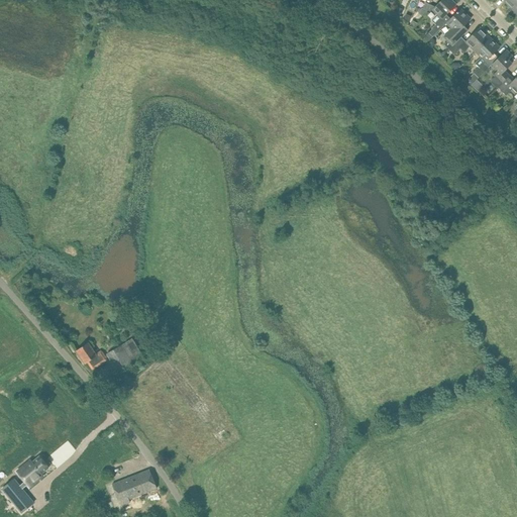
[(446,23),(450,19),(446,15),(455,5),(450,0),(441,0),(432,9),(437,14),(432,19),(432,21),(435,24),(431,28),(432,29),(428,32),(432,37),(446,23)]
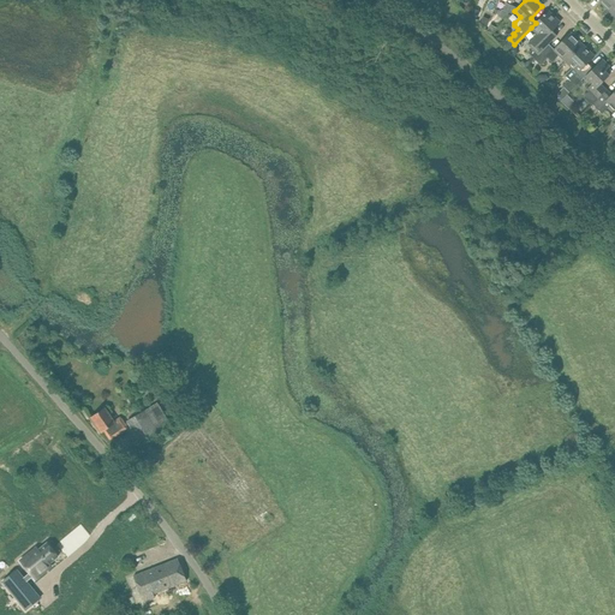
[(614,0),(601,0),(599,1),(611,13),(614,10),(614,0)]
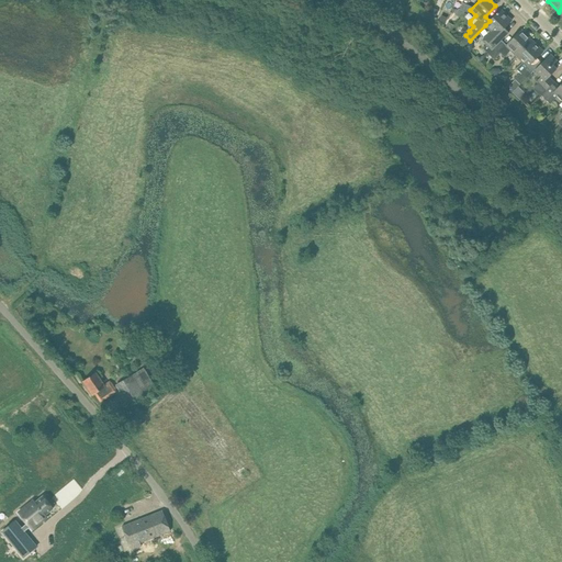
[(472,7),(462,2),(460,9),(467,12),(472,7)]
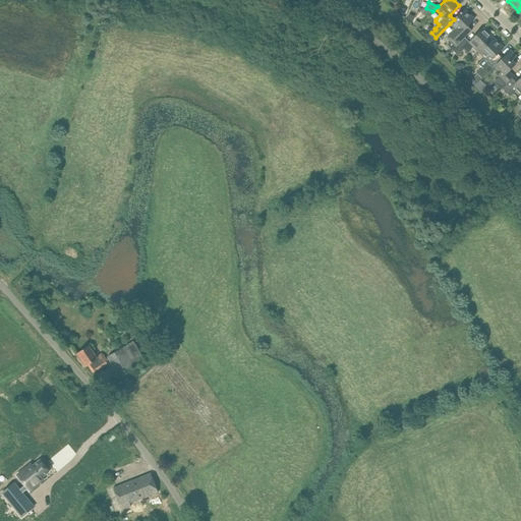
[(454,19),(450,23),(456,30),(450,36),(447,38),(451,42),(447,45),(452,50),(463,40),(471,31),(467,26),(474,19),(464,9),(454,19)]
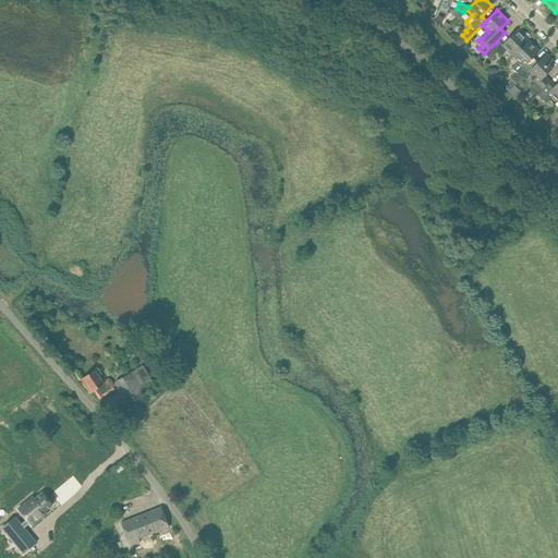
[(507,50),(513,56),(528,40),(517,29),(500,47),(496,43),(484,53),(490,59),(497,52),(500,57),(507,50)]
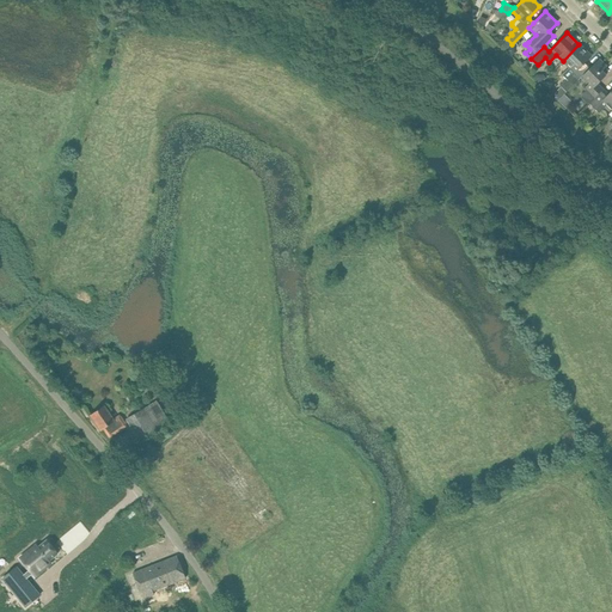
[(592,56),(579,44),(563,61),(569,68),(562,75),(567,79),(560,86),(567,92),(579,80),(573,75),(575,73),(592,56)]
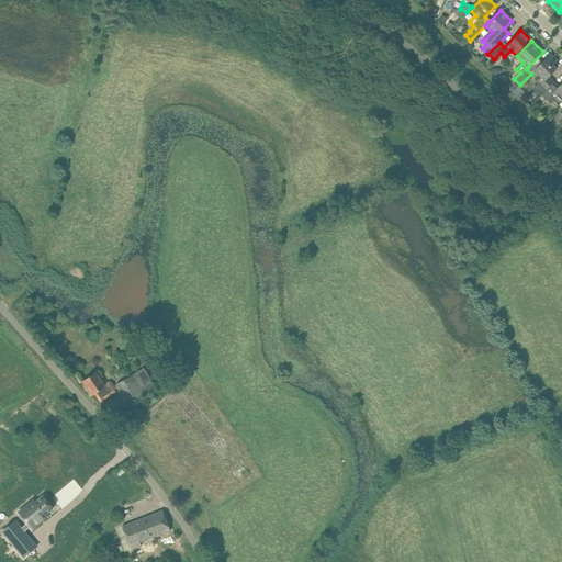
[(536,81),(544,90),(553,81),(549,77),(557,69),(552,66),(557,62),(550,54),(535,70),(541,77),(536,81)]
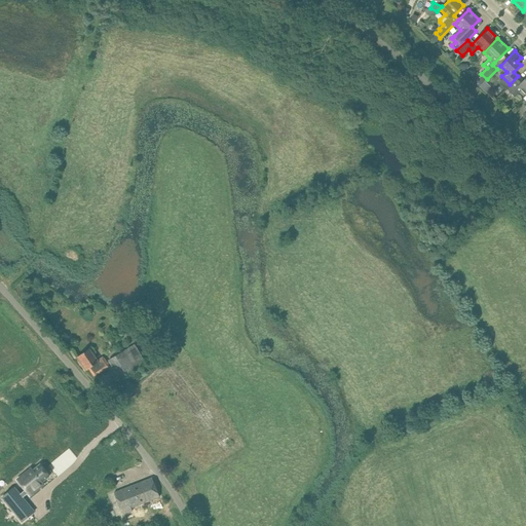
[(525,77),(523,81),(518,76),(510,84),(505,88),(515,97),(521,89),(525,95),(525,77)]
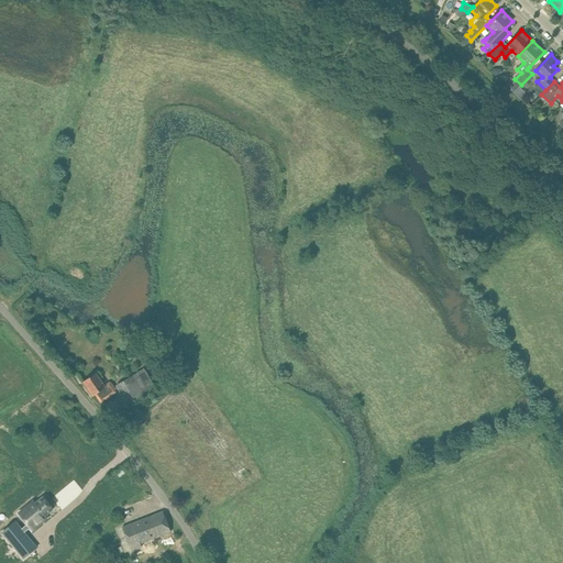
[(155,388),(143,370),(117,386),(128,405),(155,388)]
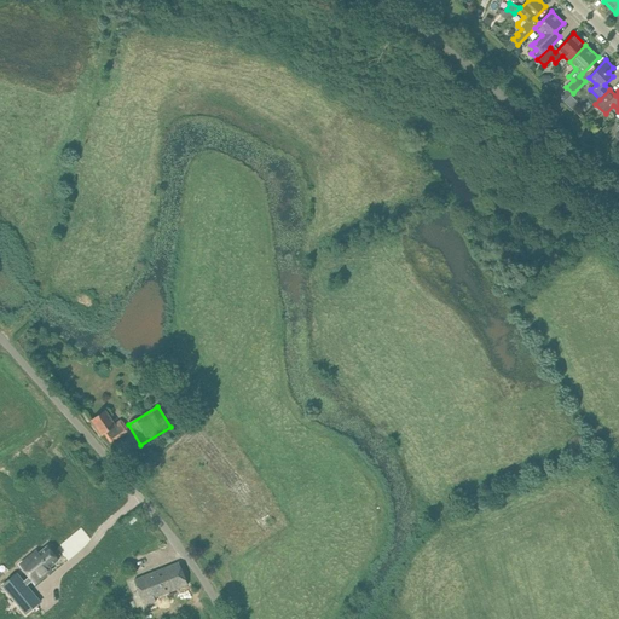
[(103,435),(105,434),(110,443),(128,431),(121,421),(115,426),(105,410),(92,420),(103,435)]
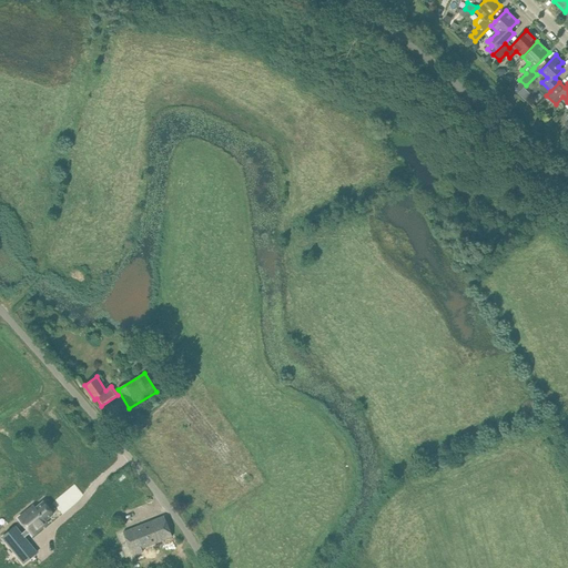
[(0,435),(0,449),(6,459),(13,454),(0,435)]
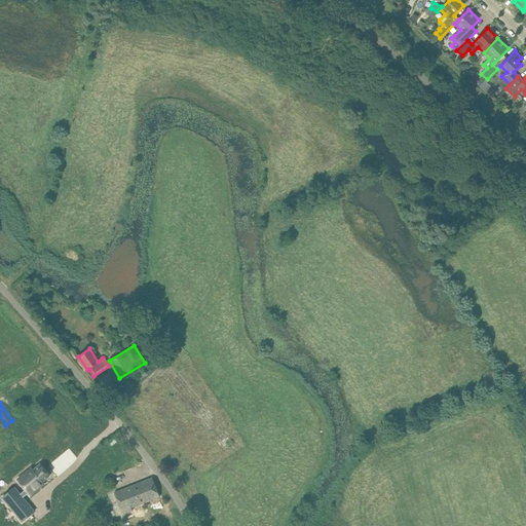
[(3,497),(23,521),(35,511),(24,496),(28,493),(30,495),(38,488),(37,486),(38,485),(49,476),(40,464),(33,471),(31,468),(17,480),(26,490),(25,491),(24,491),(22,492),(22,493),(21,494),(21,493),(8,503),(3,497)]
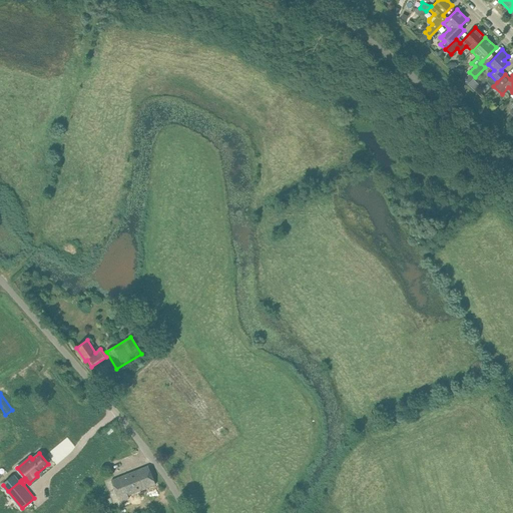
[(111,481),(119,502),(129,498),(128,496),(155,485),(148,466),(111,481)]
